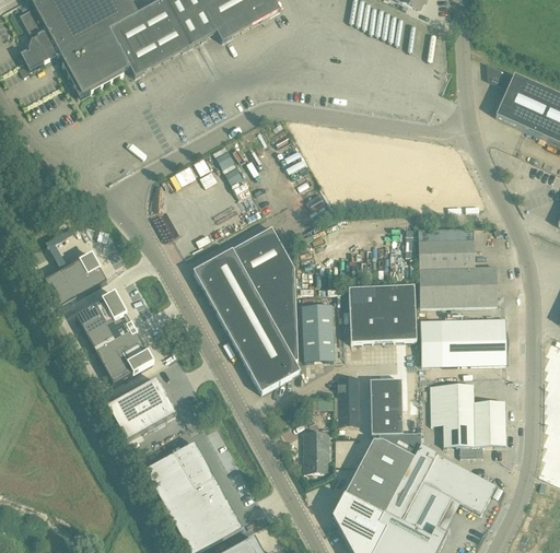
[(31,0),(32,1),(28,3),(31,9),(20,14),(32,36),(31,37),(27,46),(28,48),(22,53),(30,67),(59,51),(65,62),(63,63),(62,61),(61,61),(74,85),(76,85),(74,83),(76,82),(81,91),(94,84),(95,86),(90,89),(90,90),(124,71),(123,71),(121,72),(120,70),(129,65),(135,74),(217,30),(222,39),(280,8),(276,0),(156,0),(137,11),(130,0),(31,0)]
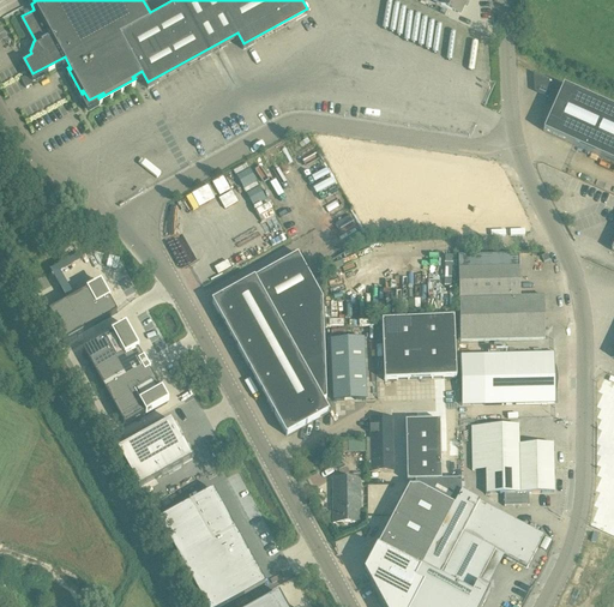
[(613,102),(534,67),(535,84),(558,95),(543,125),(613,156),(613,102)]
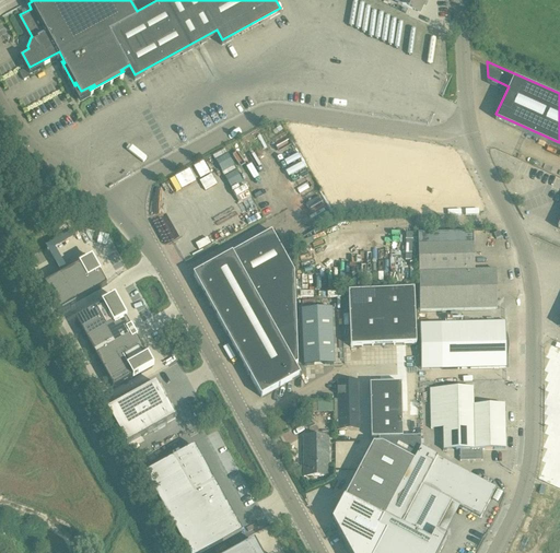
[(313,132),(348,196),(430,191),(430,195),(468,192),(451,153),(429,150),(428,151),(313,132)]
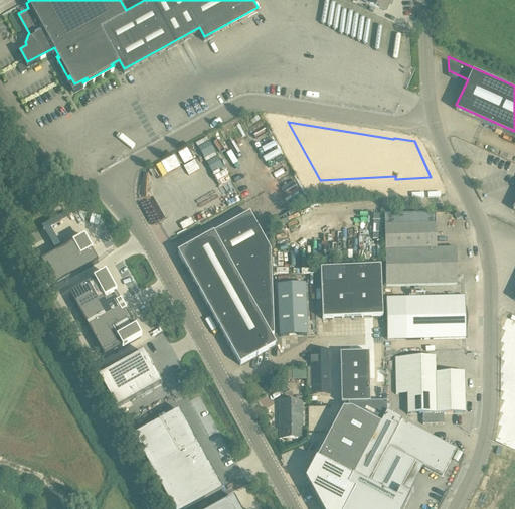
[(56,213),(65,208),(61,200),(52,206),(51,206),(56,213)]
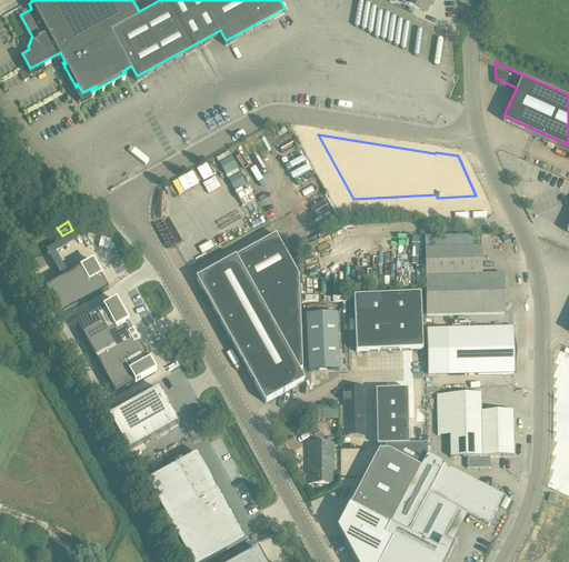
[(298,271),(275,230),(196,274),(265,398),(303,375),(298,365),(301,363),(298,271)]
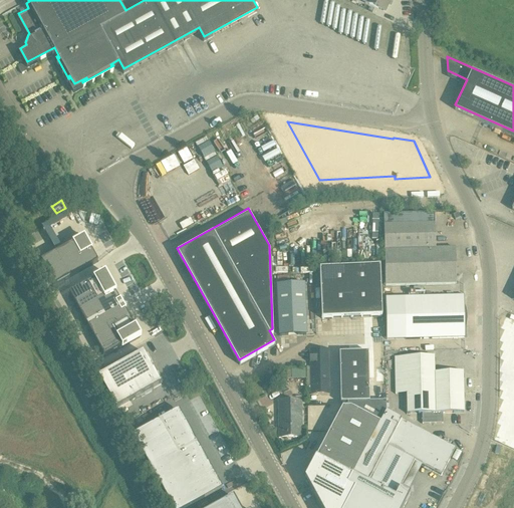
[(383,221),(384,247),(436,245),(436,244),(435,219),(383,221)]
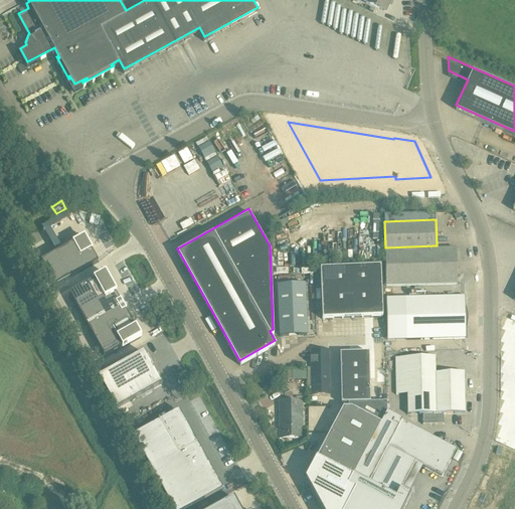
[(83,231),(41,257),(54,281),(98,257),(83,231)]
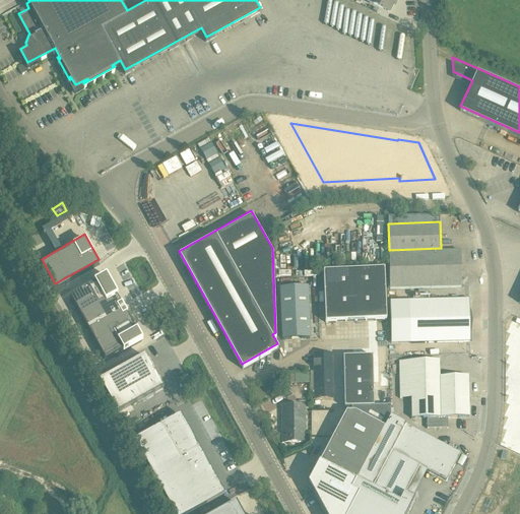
[(389,250),(389,260),(390,284),(461,282),(460,247),(441,247),(441,248),(389,250)]
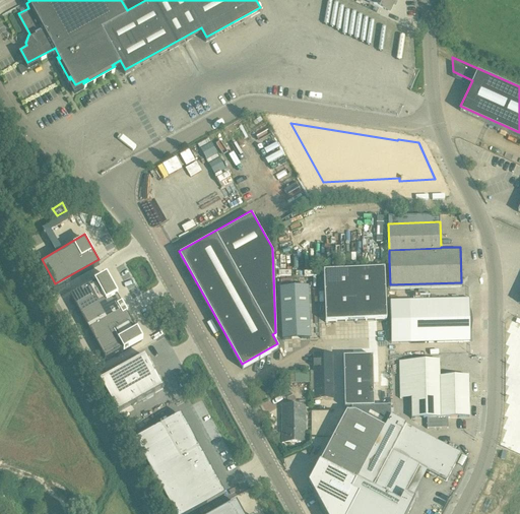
[(353,265),(355,316),(386,315),(384,264),(353,265)]
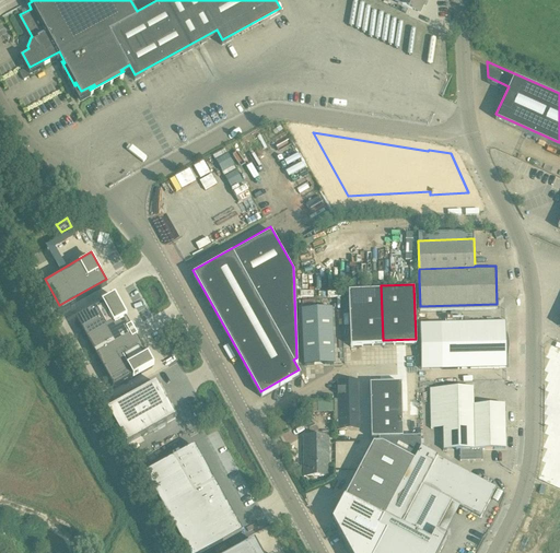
[(350,341),(361,341),(383,340),(381,285),(348,286),(350,341)]
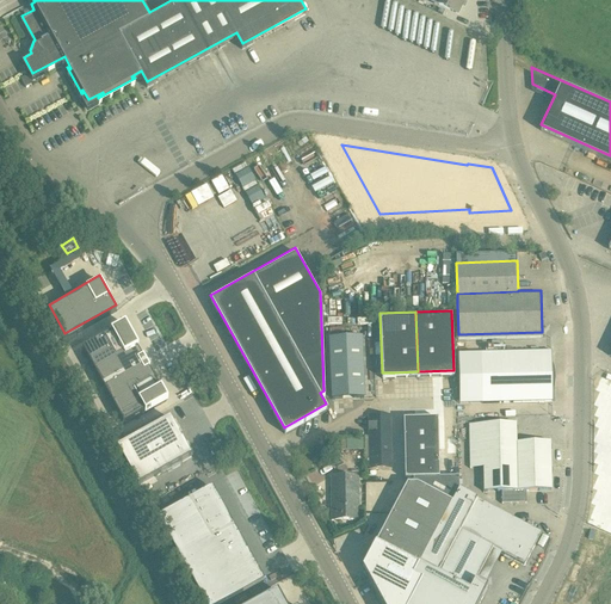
[(111,326),(81,343),(124,418),(153,402),(167,394),(161,382),(160,383),(148,363),(149,362),(149,361),(147,362),(142,352),(143,351),(143,350),(142,351),(136,341),(137,341),(125,318),(110,326),(111,326)]
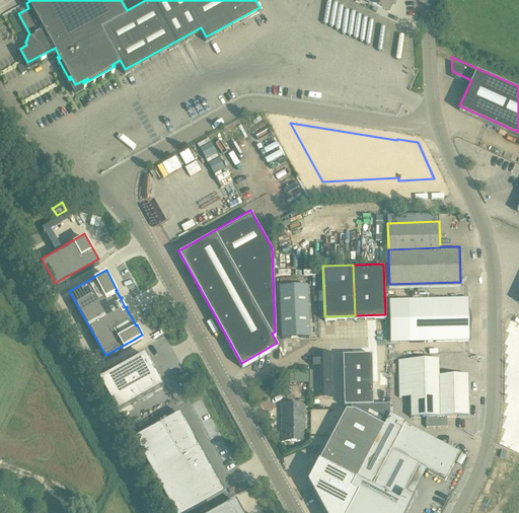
[(282,334),(309,333),(306,281),(280,282),(282,334)]
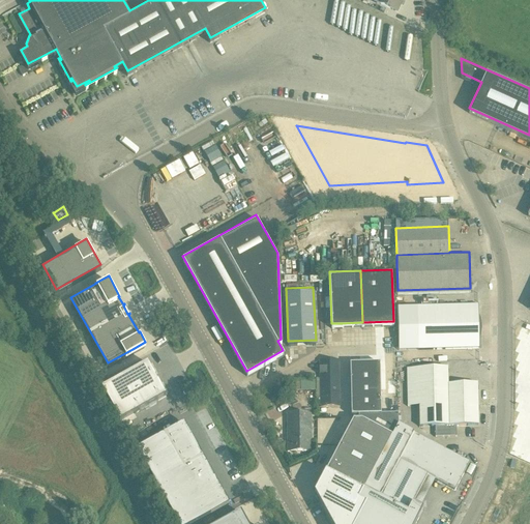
[(478,343),(478,300),(416,301),(417,344),(478,343)]
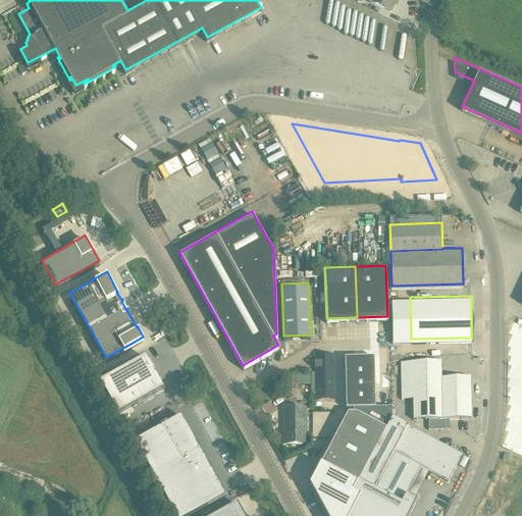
[(103,375),(99,377),(117,410),(121,408),(125,405),(127,404),(163,384),(145,352),(109,371),(107,372),(103,375)]
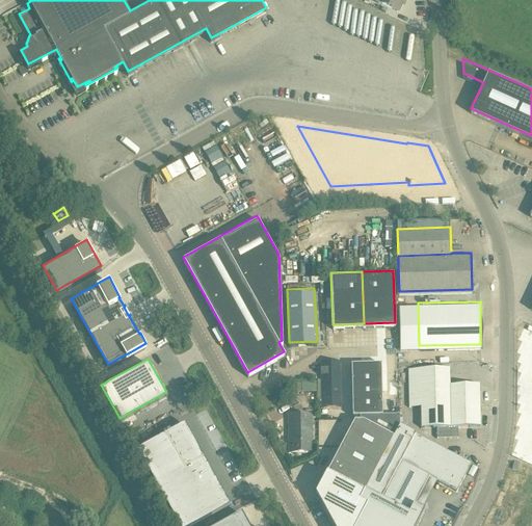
[(380,360),(372,360),(351,361),(352,412),(381,411),(380,360)]
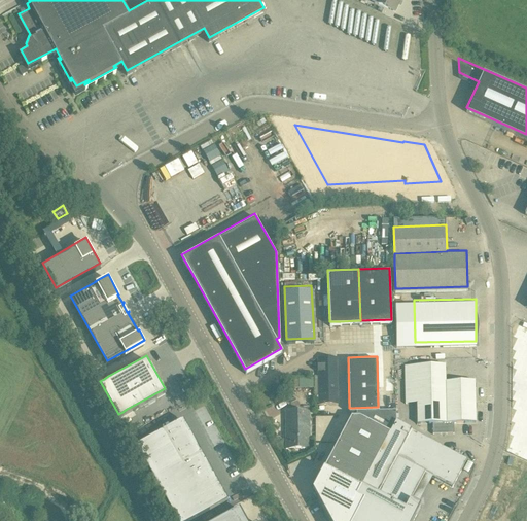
[(445,360),(415,361),(416,398),(445,397),(445,377),(445,360)]
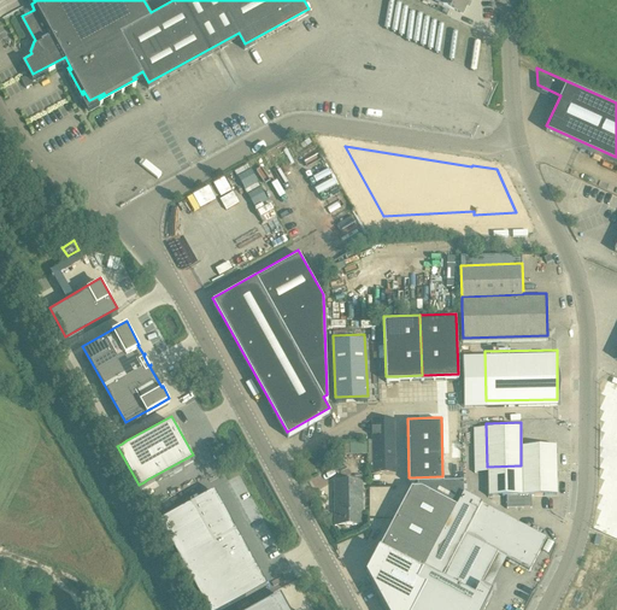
[(350,447),(350,435),(341,435),(341,437),(334,438),(335,458),(341,458),(341,449),(350,447)]
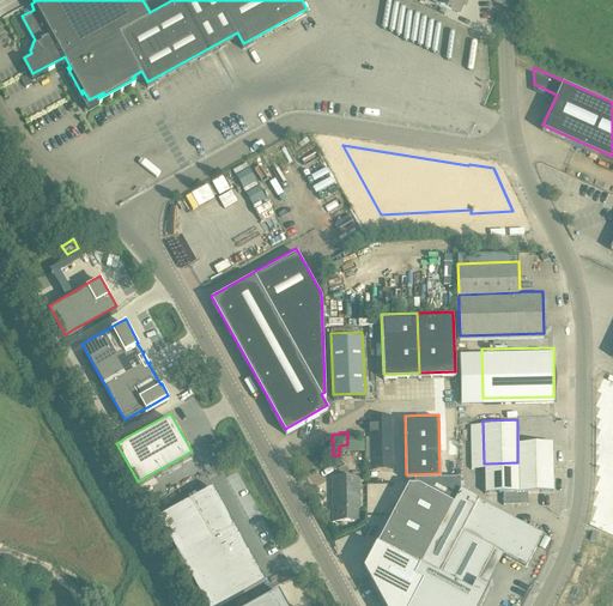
[(219,441),(214,434),(207,437),(211,446),(219,441)]
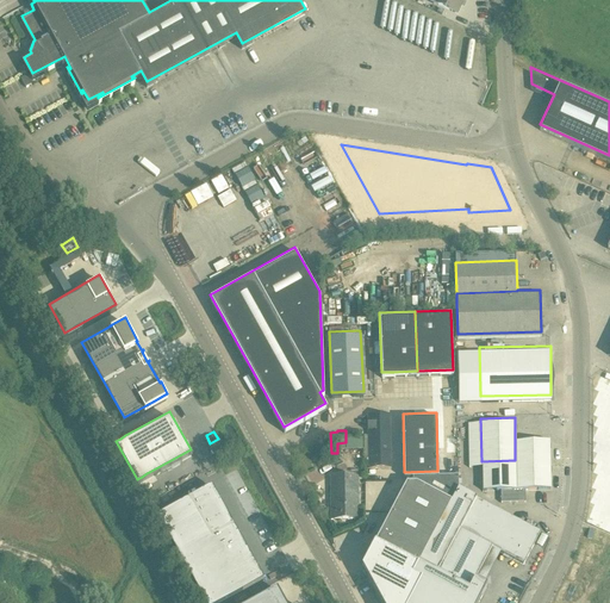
[(548,435),(515,436),(515,460),(515,461),(546,460),(546,459),(549,459),(548,435)]
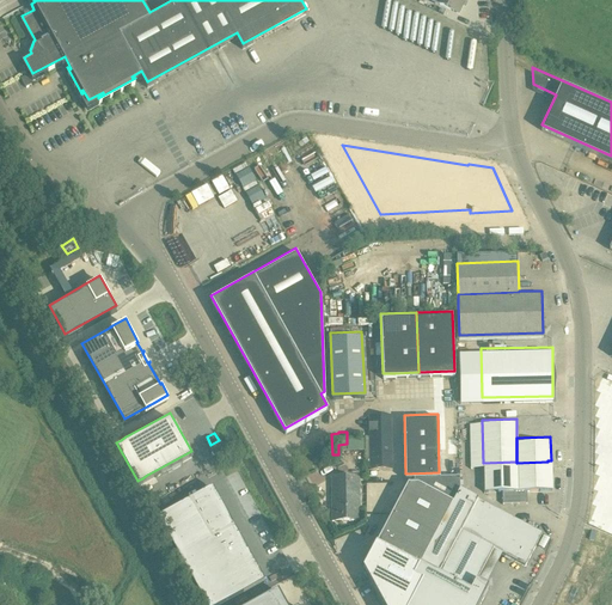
[(551,486),(551,460),(548,460),(548,462),(516,463),(518,486),(526,486),(551,486)]
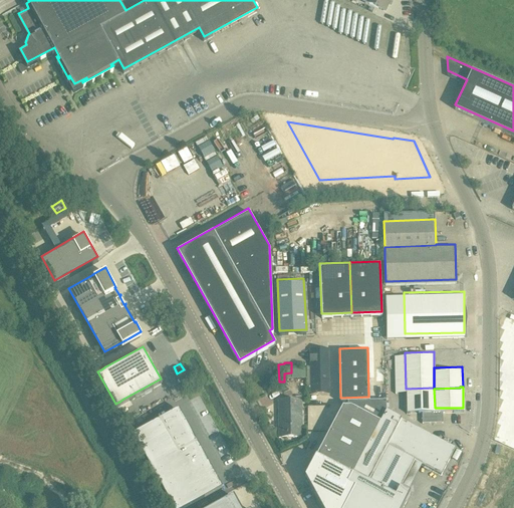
[(442,418),(442,408),(435,408),(434,389),(434,388),(406,389),(406,409),(422,409),(422,419),(442,418)]
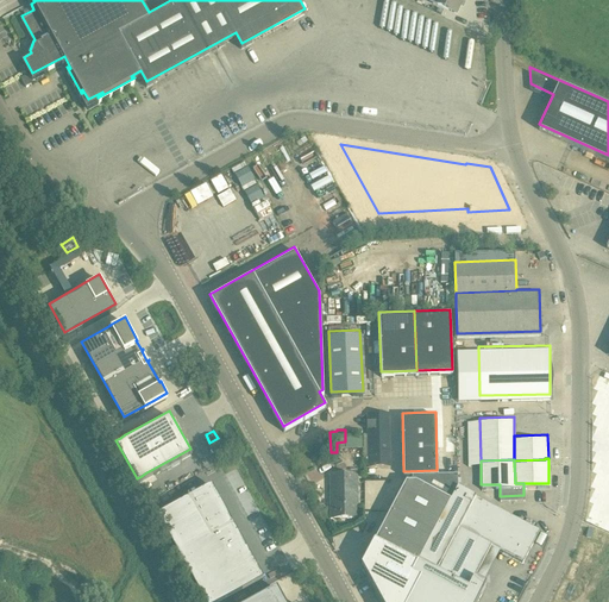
[(330,470),(330,514),(357,513),(357,470),(330,470)]
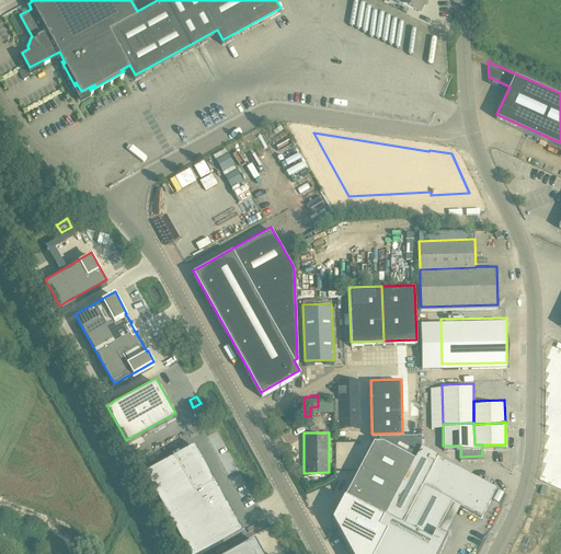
[(421,443),(420,433),(409,433),(409,443),(411,445),(421,443)]
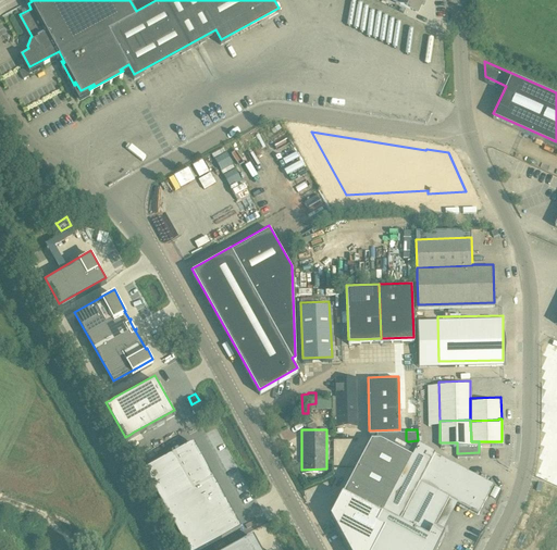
[(379,436),(371,436),(342,491),(343,492),(333,510),(332,509),(330,513),(349,549),(370,549),(384,524),(376,520),(381,511),(411,453),(379,436)]
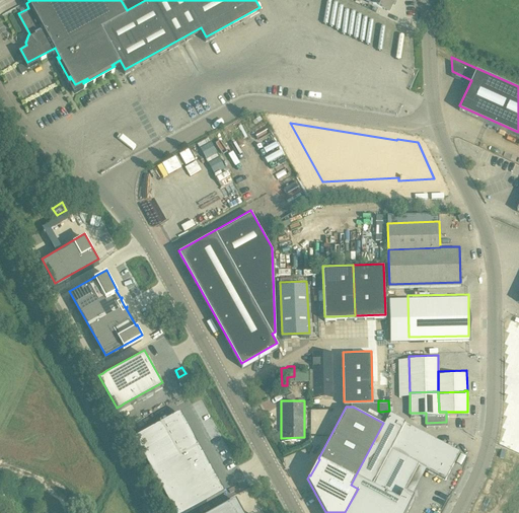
[(136,432),(133,434),(176,512),(179,512),(180,512),(224,489),(196,436),(195,436),(179,409),(163,418),(136,432)]
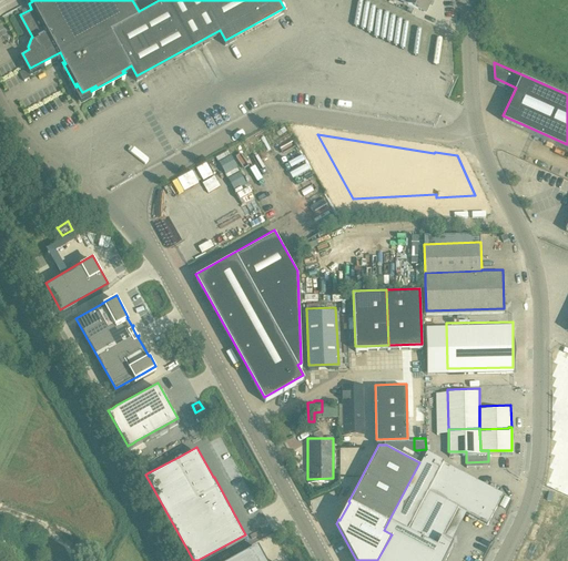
[(392,534),(377,560),(442,560),(453,540),(442,534),(457,505),(486,520),(503,490),(426,450),(419,462),(388,521),(384,530),(392,534)]
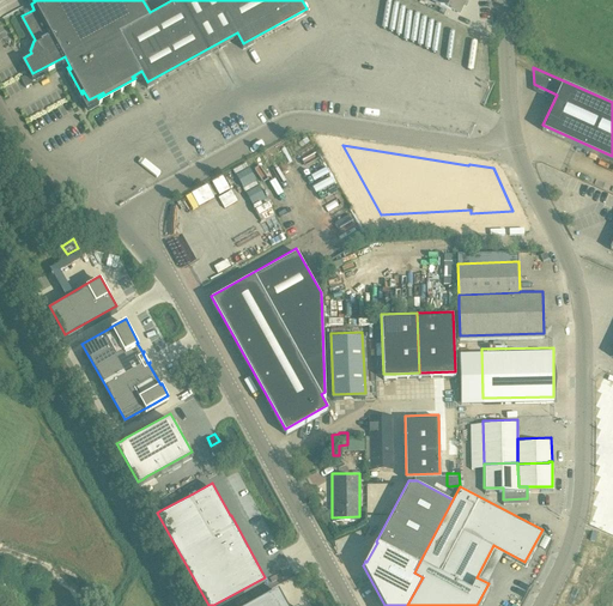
[(289,605),(278,586),(242,605),(299,605),(298,603),(291,605),(289,605)]
